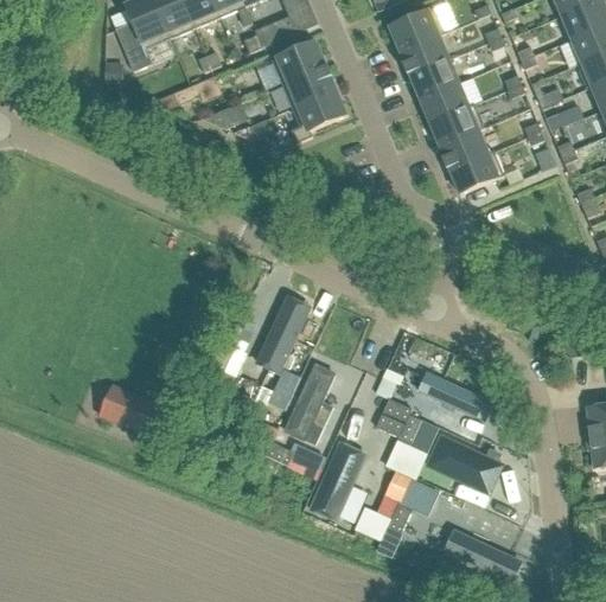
[(171,38),(154,0),(135,0),(126,5),(133,21),(115,29),(134,71),(153,64),(146,47),(171,38)]
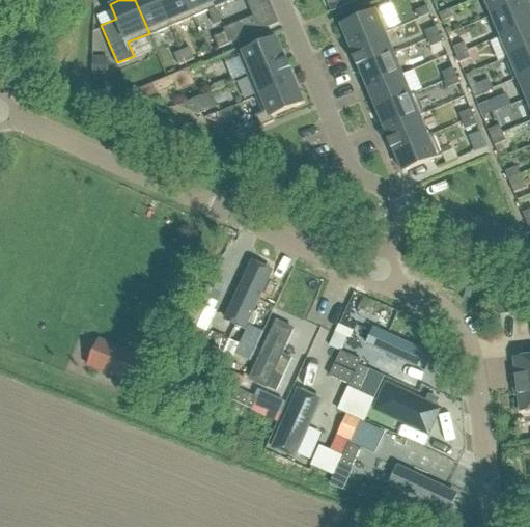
[(135,0),(149,33),(171,24),(161,0),(135,0)]
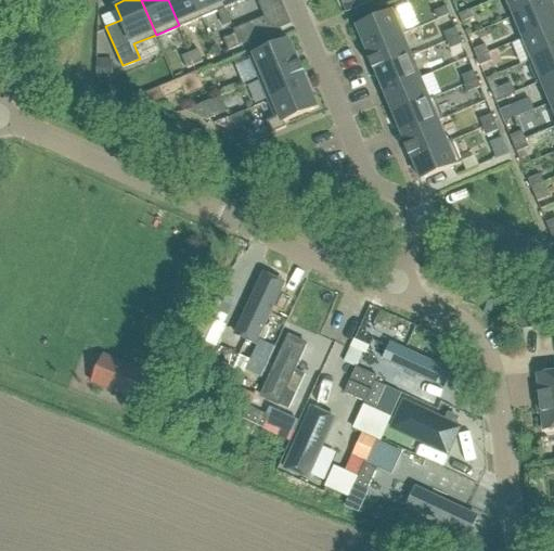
[(168,0),(179,25),(202,15),(195,0),(168,0)]
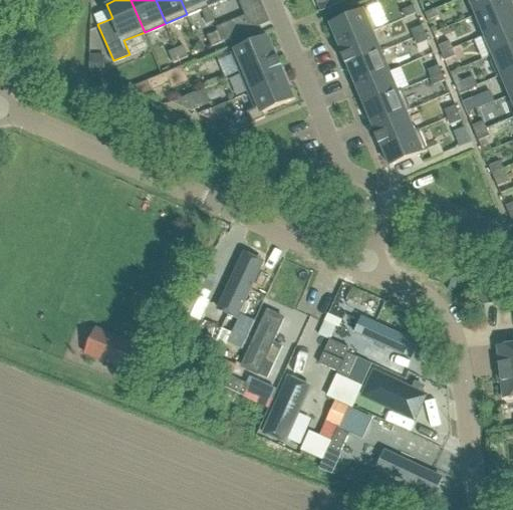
[(208,5),(205,0),(181,0),(187,14),(208,5)]
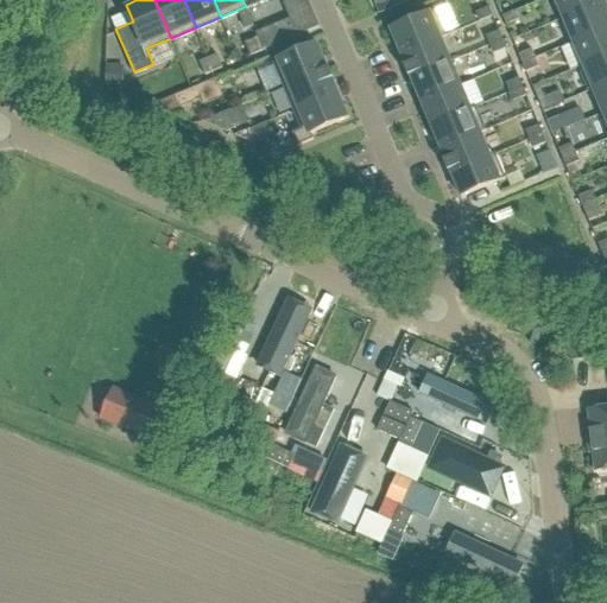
[(282,0),(289,16),(297,33),(318,24),(309,0),(282,0)]
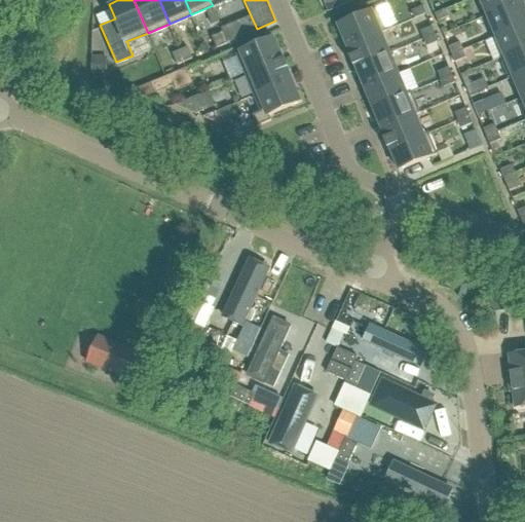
[(482,0),(487,13),(520,0),(482,0)]
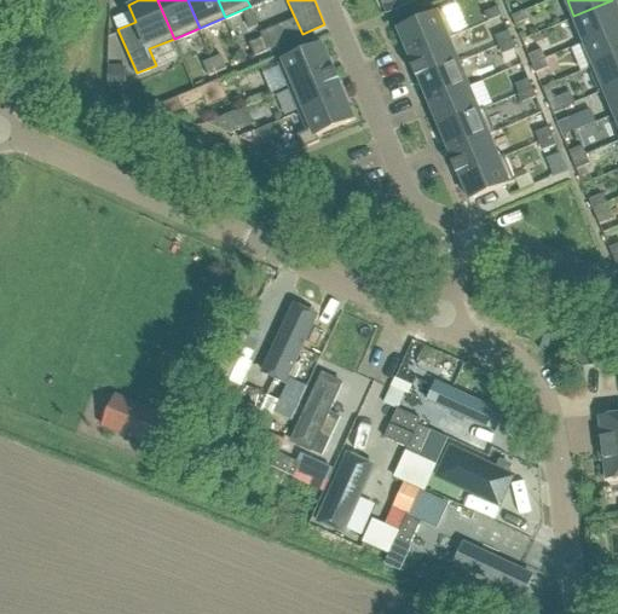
[(617,9),(614,0),(612,0),(573,16),(583,39),(617,23),(617,9)]
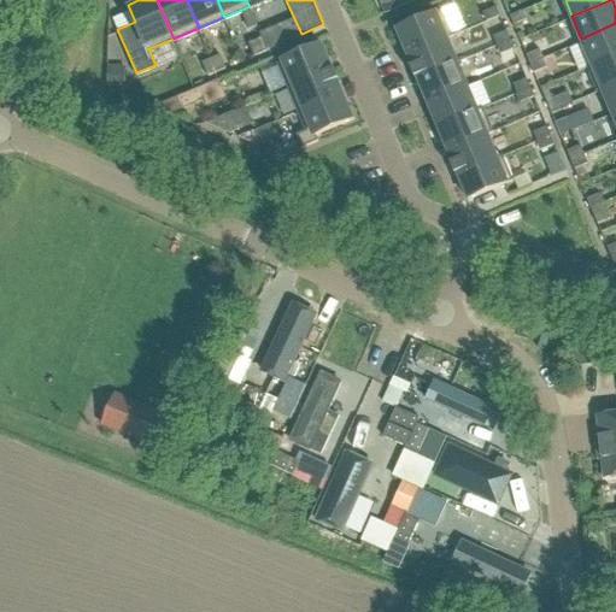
[(486,19),(499,13),(496,5),(482,10),(486,19)]
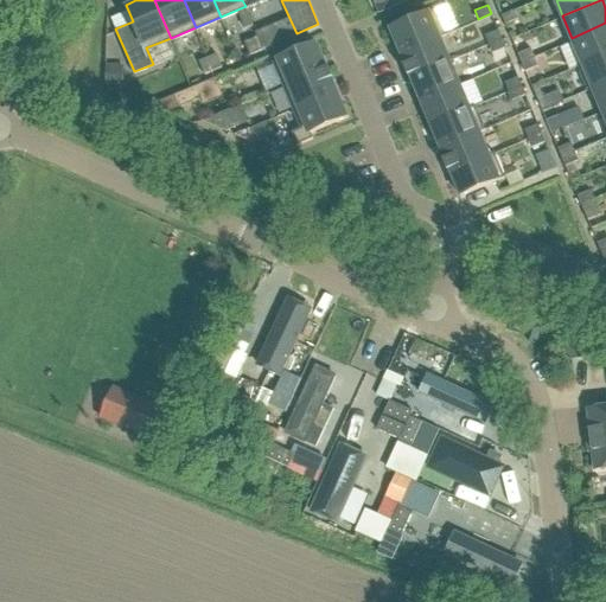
[(506,11),(501,13),(504,21),(517,15),(514,7),(506,11)]
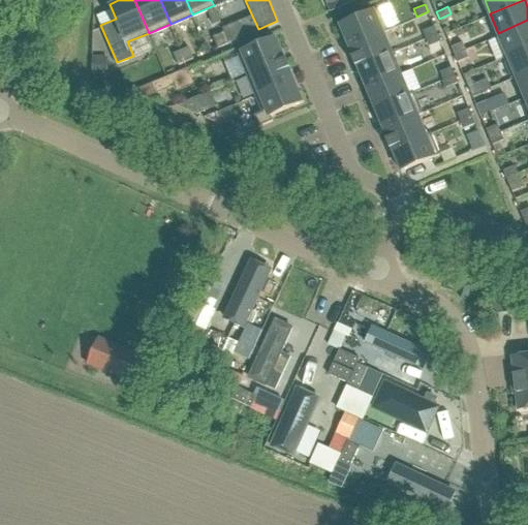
[(348,44),(387,28),(378,7),(340,23),(348,44)]
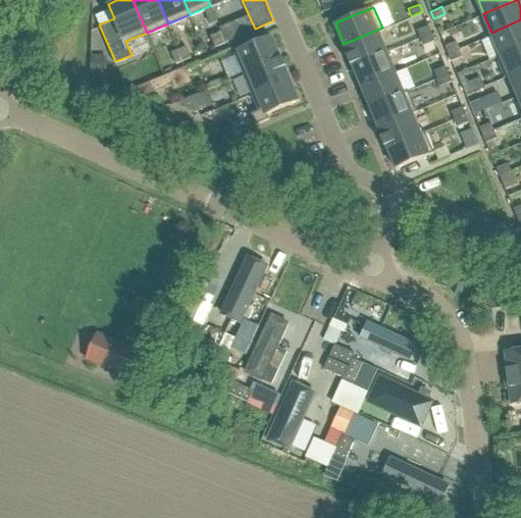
[(520,19),(491,33),(501,53),(520,44),(520,19)]
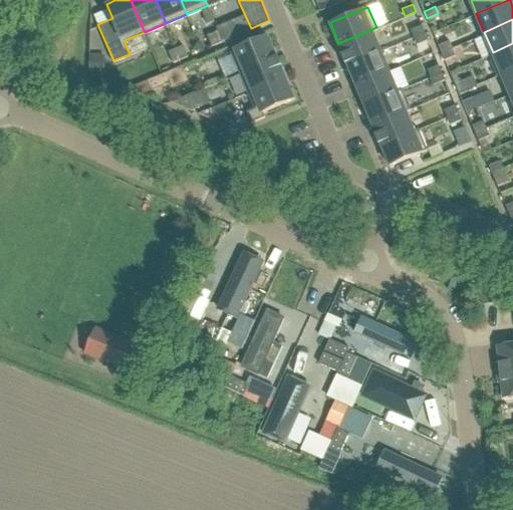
[(413,36),(425,31),(421,23),(410,28),(413,36)]
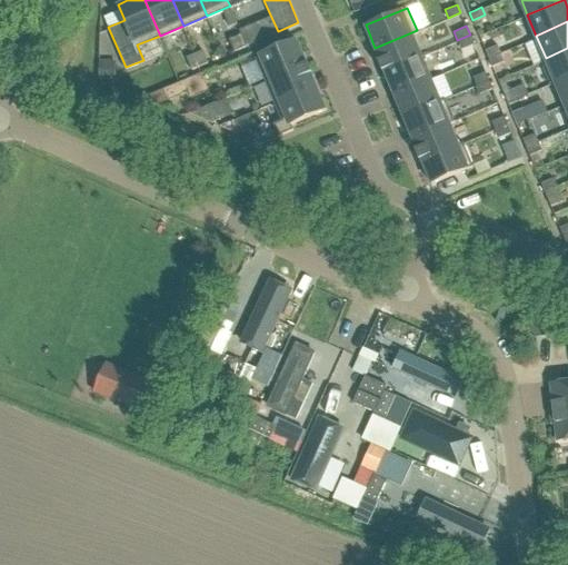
[(375,48),(385,71),(421,56),(412,33),(417,31),(417,30),(375,48)]
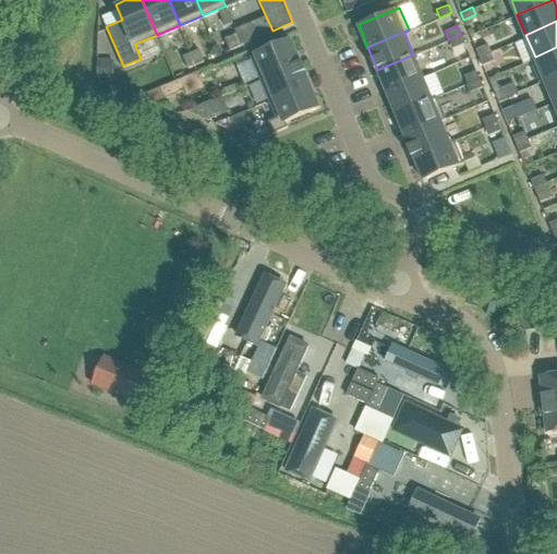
[(233,47),(241,44),(237,32),(228,35),(233,47)]
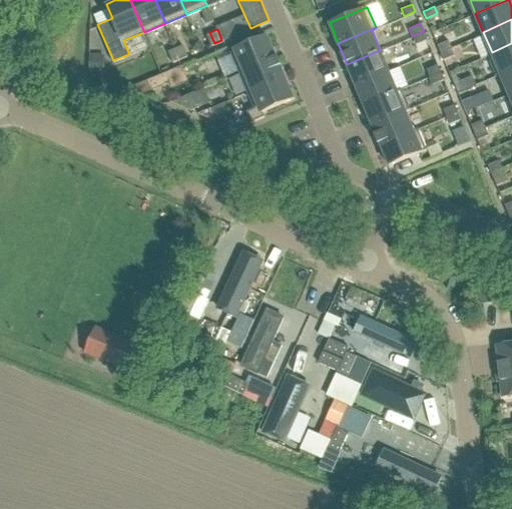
[(416,43),(427,38),(424,31),(412,36),(416,43)]
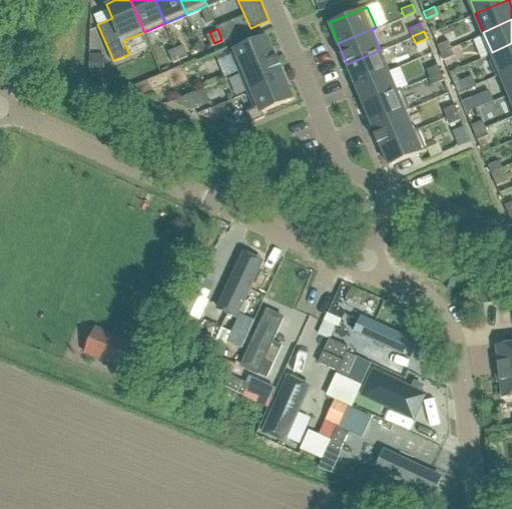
[(238,71),(276,56),(267,35),(229,50),(238,71)]
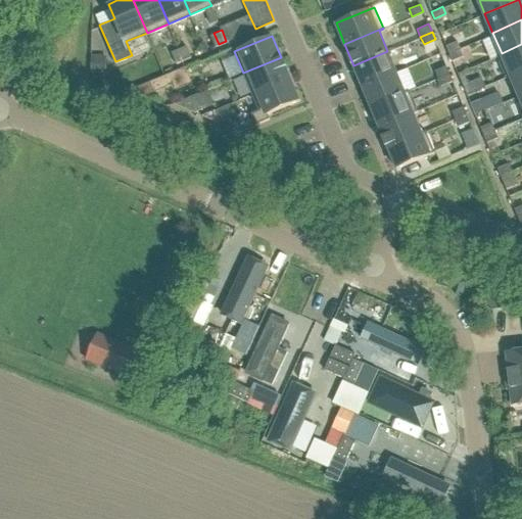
[(445,45),(448,52),(461,47),(457,40),(445,45)]
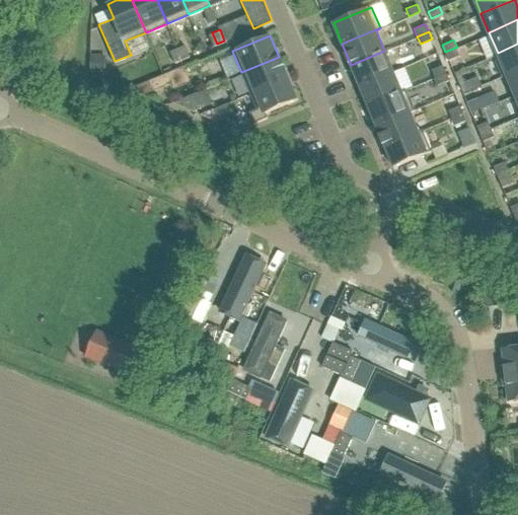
[(185,44),(176,48),(181,59),(190,56),(185,44)]
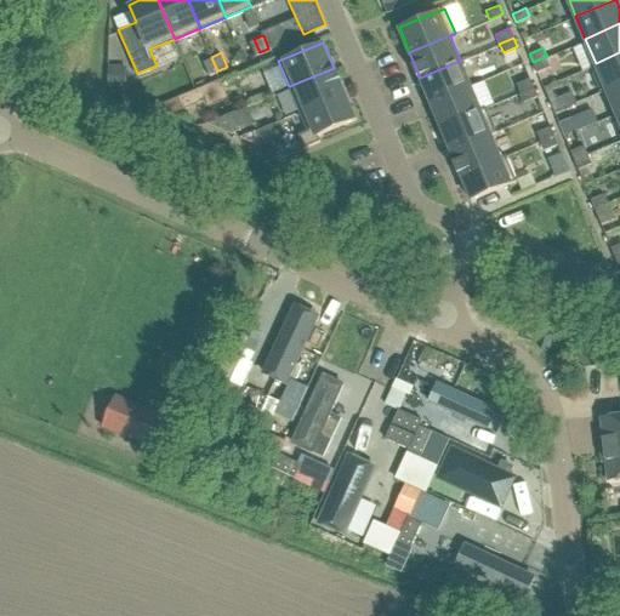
[(619,52),(596,63),(590,66),(601,90),(619,80),(619,52)]
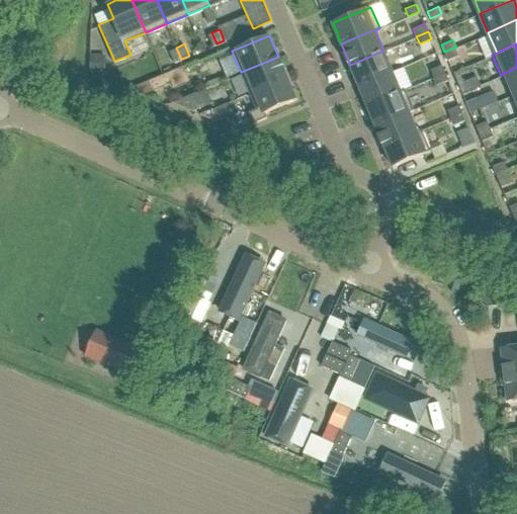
[(459,55),(456,47),(444,52),(448,59),(459,55)]
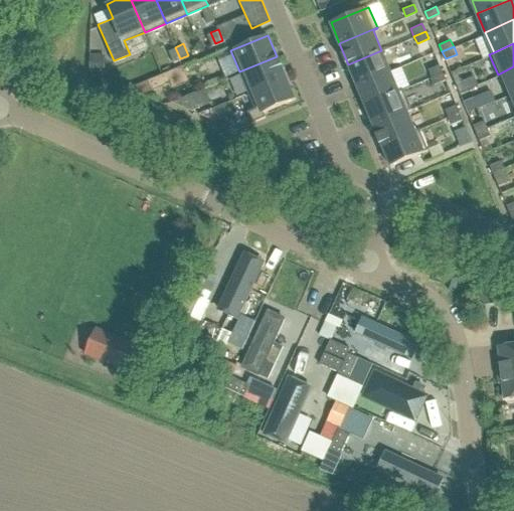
[(168,50),(173,61),(180,58),(175,47),(168,50)]
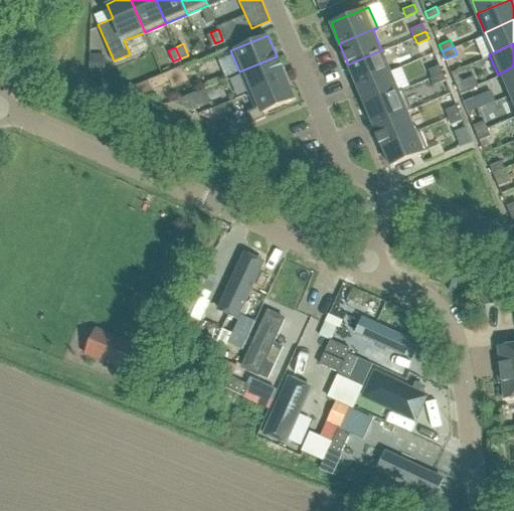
[(381,50),(348,64),(356,84),(389,70),(381,50)]
